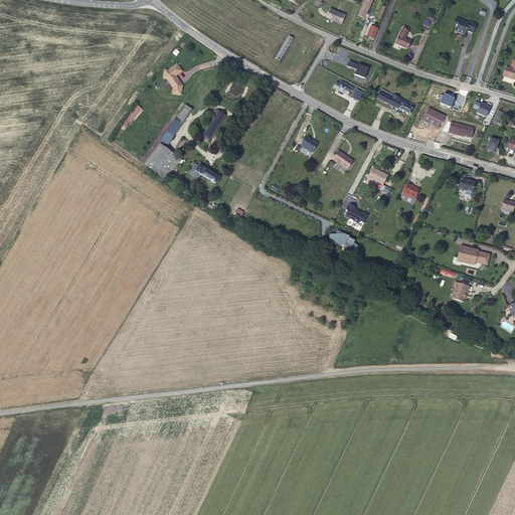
[(364,18),(372,0),(365,0),(358,15),(364,18)]
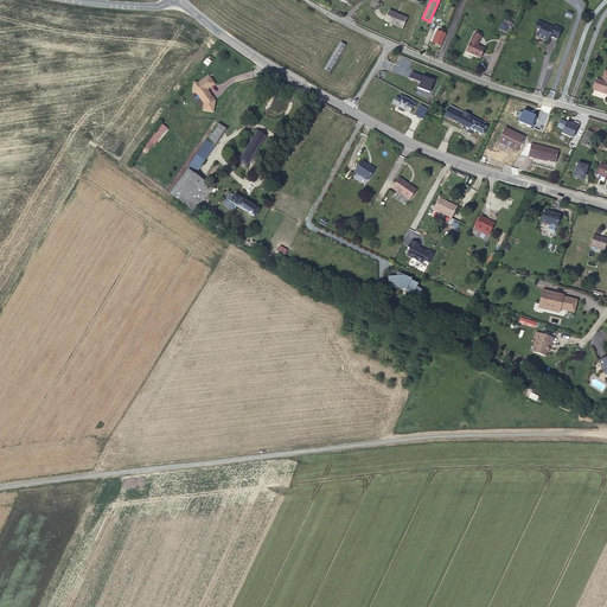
[(407,19),(389,11),(384,20),(402,29),(407,19)]
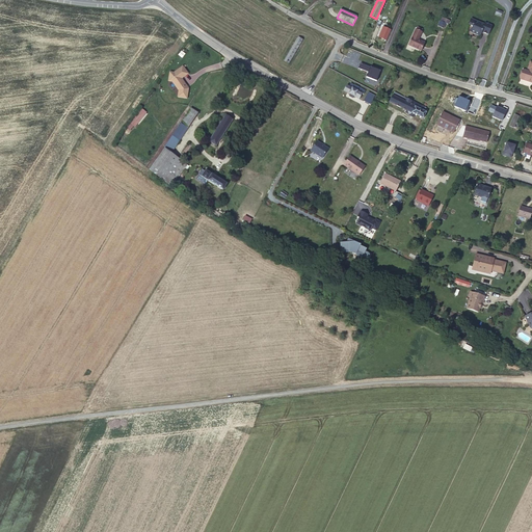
[(488,34),(491,25),(485,22),(484,24),(471,19),(469,23),(473,24),(472,25),(473,25),(470,31),(478,35),(480,34),(481,31),(488,34)]
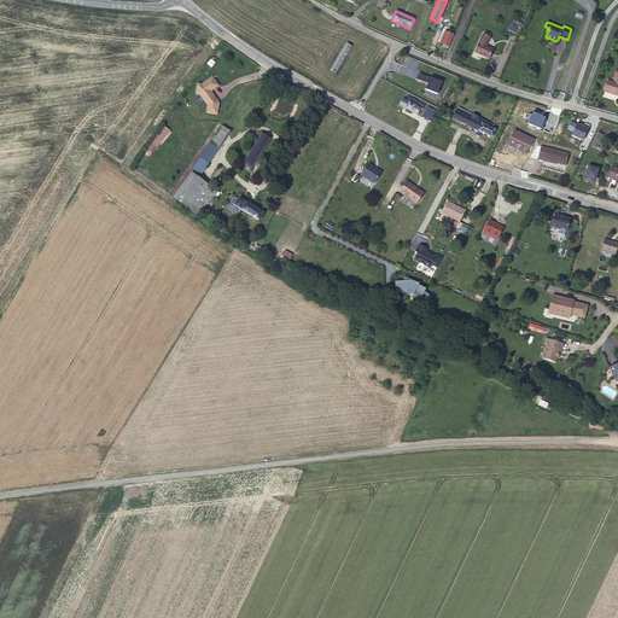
[(449,47),(454,35),(445,31),(441,44),(449,47)]
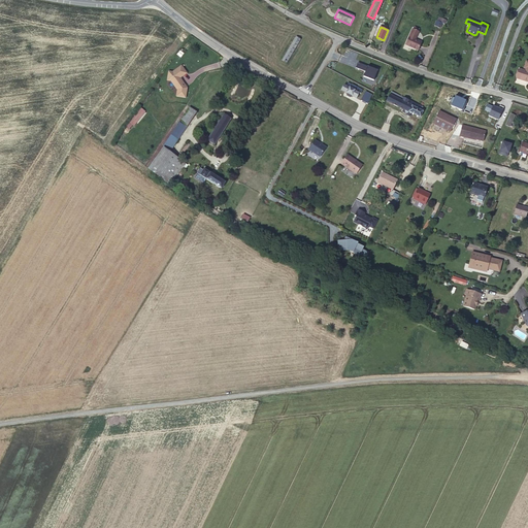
[(418,50),(421,41),(415,39),(418,32),(411,29),(405,45),(418,50)]
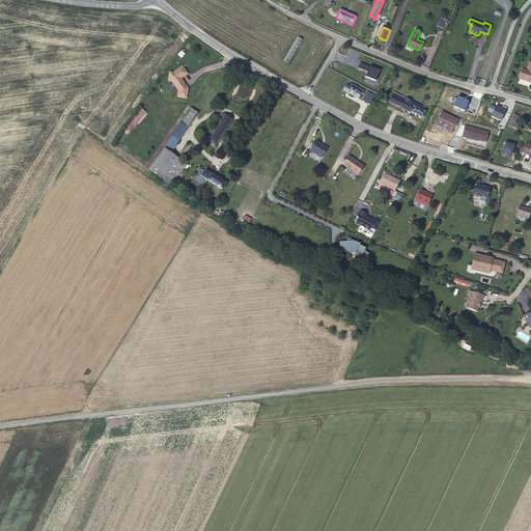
[(296,51),(302,39),(298,37),(290,49),(296,51)]
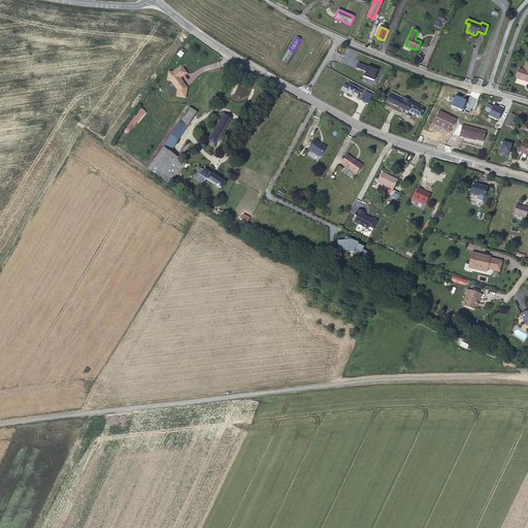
[(282,60),(287,63),(294,51),(289,48),(282,60)]
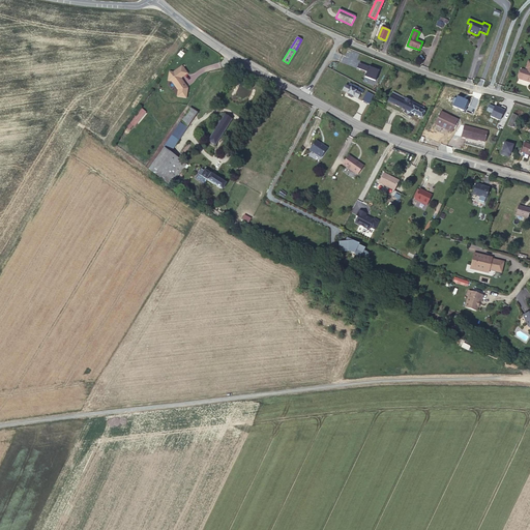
[(167,82),(171,82),(178,90),(177,96),(185,98),(187,88),(179,79),(186,74),(180,66),(172,74),(168,72),(167,82)]
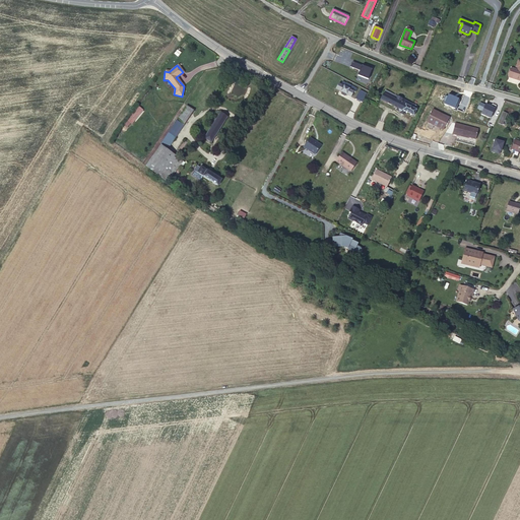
[(519,80),(519,70),(511,68),(508,77),(519,80)]
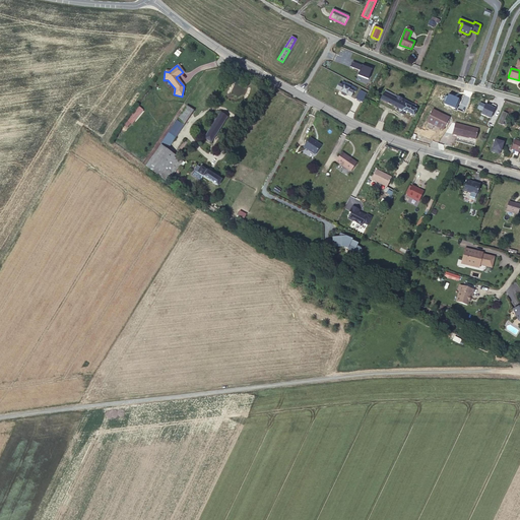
[(356,89),(342,82),(340,85),(338,84),(335,89),(341,92),(340,94),(344,96),(345,94),(350,98),(353,92),(354,93),(356,89)]
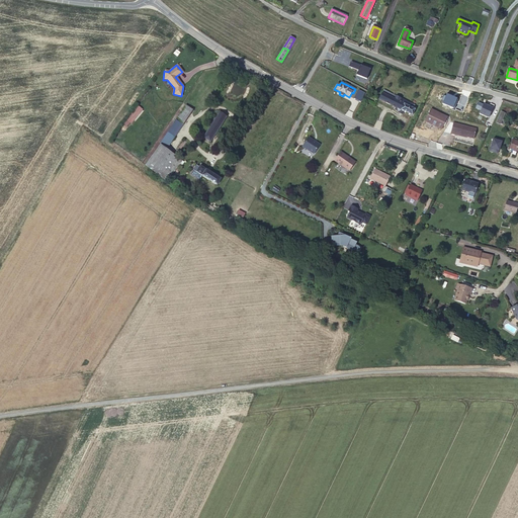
[(415,105),(396,96),(384,89),(379,99),(396,107),(395,109),(399,111),(399,112),(403,114),(404,111),(412,115),(415,109),(413,108),(415,105)]
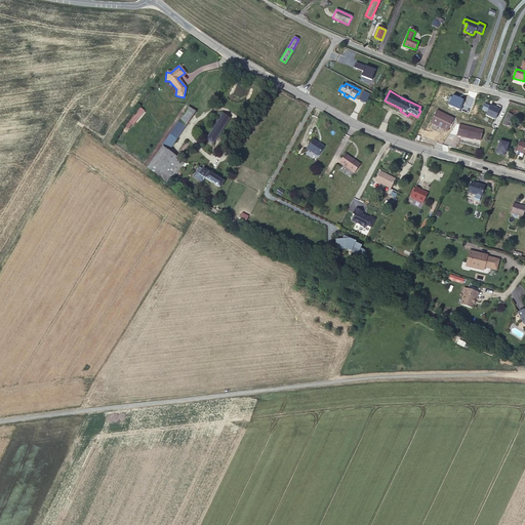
[(364,104),(369,95),(363,92),(358,101),(364,104)]
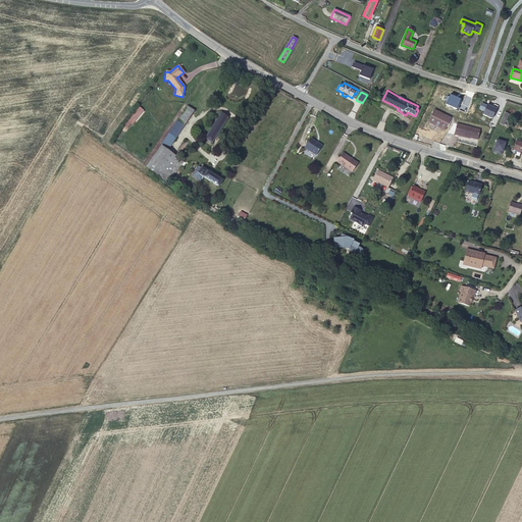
[(185,125),(195,111),(189,107),(188,108),(187,107),(177,120),(185,125)]
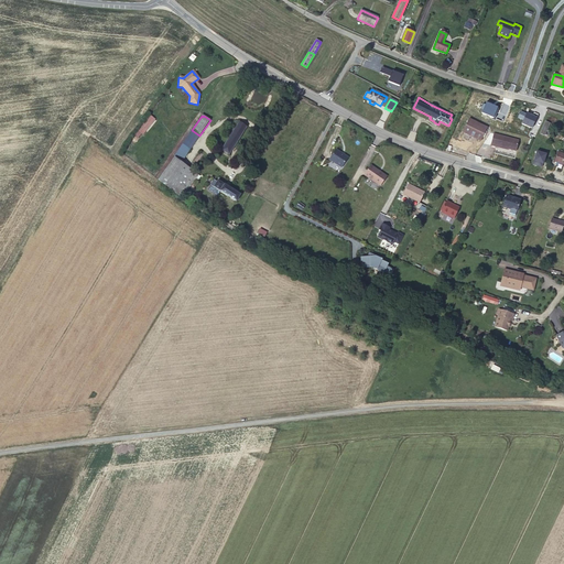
[(145,132),(154,119),(150,117),(141,130),(145,132)]
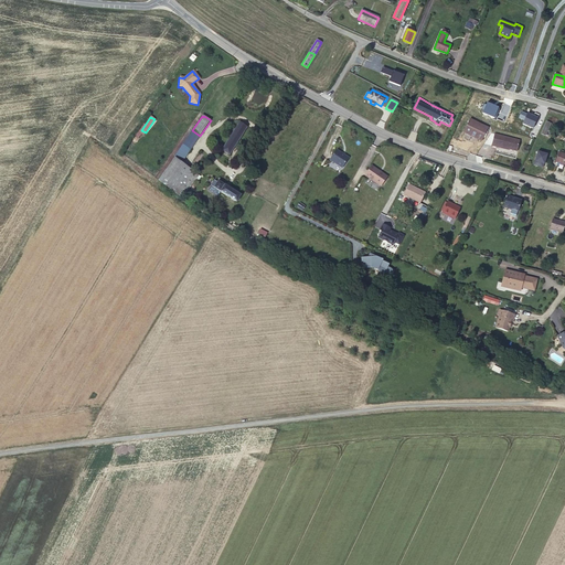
[(461,130),(465,132),(470,119),(467,118),(461,130)]
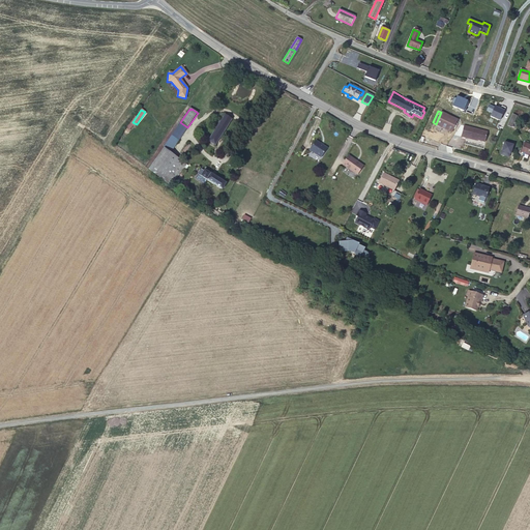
[(459,120),(441,112),(436,124),(452,133),(459,120)]
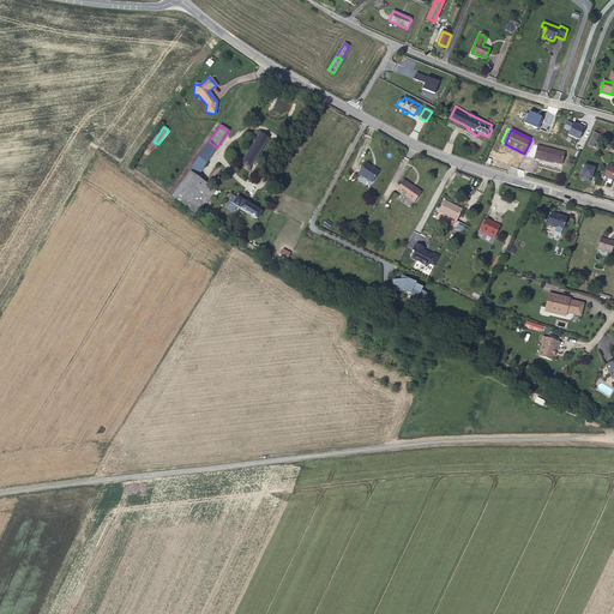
[(599,134),(594,132),(588,145),(594,148),(599,134)]
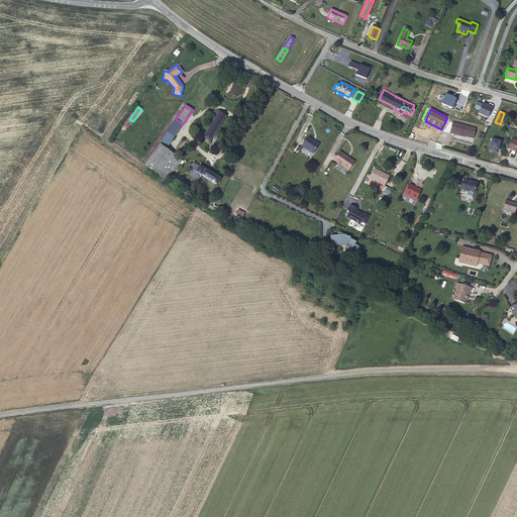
[(219,112),(215,119),(217,120),(218,119),(222,122),(226,116),(219,112)]
